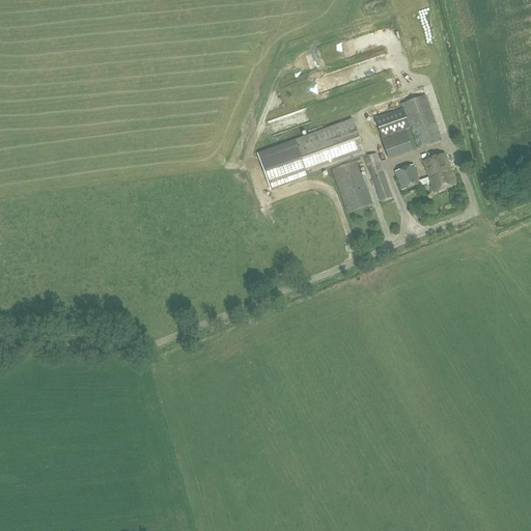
[(337,88),(351,81),(345,71),(332,79),(337,88)]
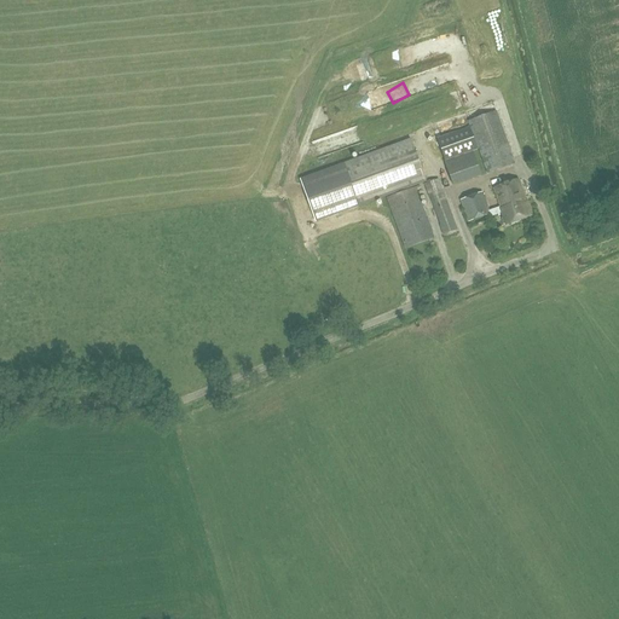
[(496,113),(469,122),(472,127),(479,150),(487,173),(514,165),(496,113)]
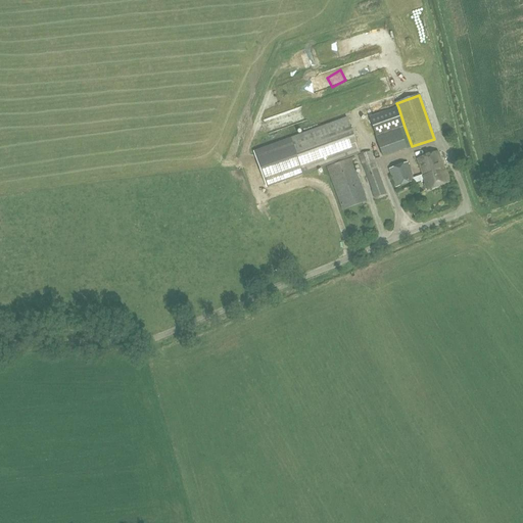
[(399,129),(405,127),(398,107),(369,119),(376,137),(399,129)]
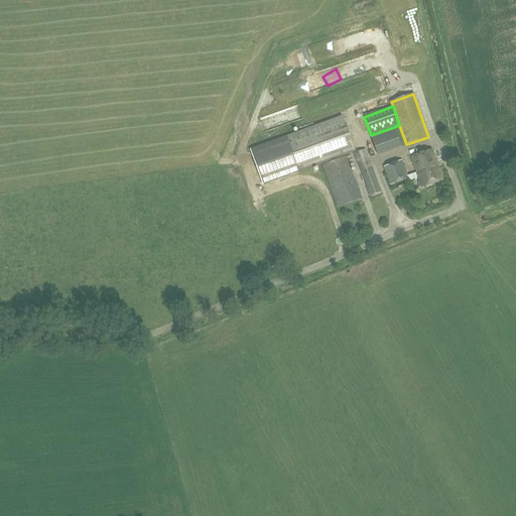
[(355,150),(343,117),(250,151),(262,184),(355,150)]
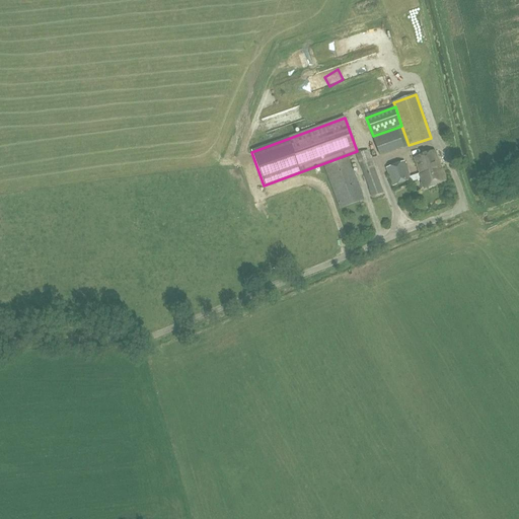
[(403,148),(396,128),(373,136),(372,136),(380,157),(403,148)]
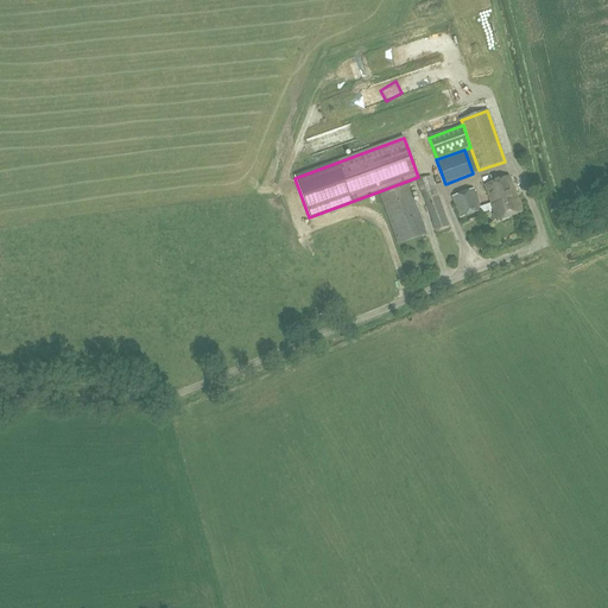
[(430,176),(417,182),(436,230),(449,226),(430,176)]
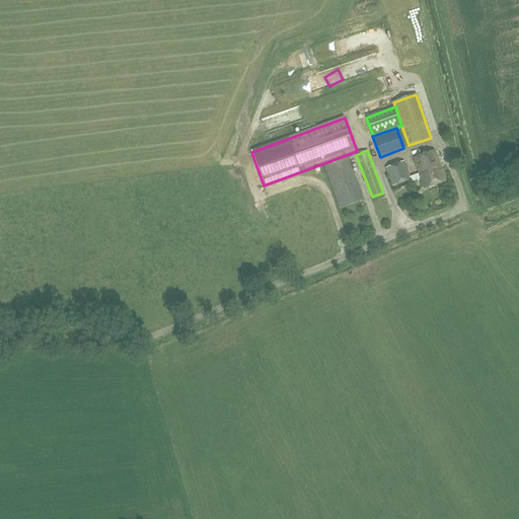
[(422,181),(421,183),(422,189),(425,189),(425,190),(446,181),(442,170),(435,151),(415,158),(420,173),(411,177),(404,161),(386,168),(393,187),(411,180),(412,181),(421,178),(422,181)]
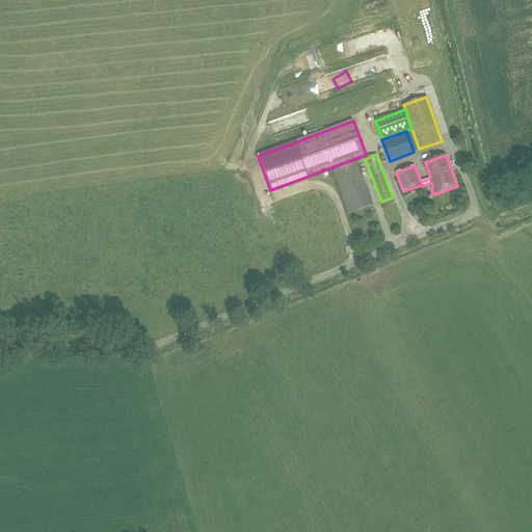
[(357,162),(333,171),(349,214),(373,205),(357,162)]
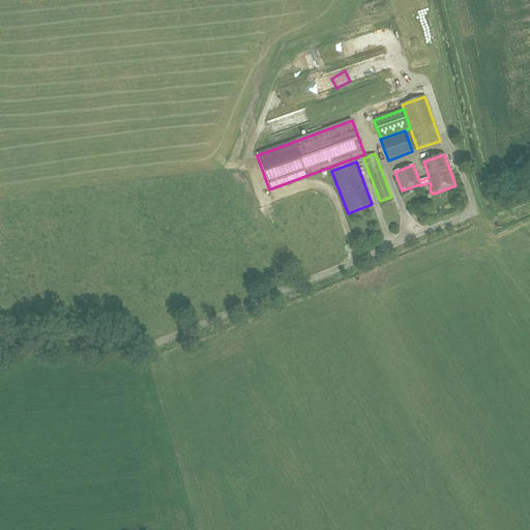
[(421,221),(432,216),(430,211),(419,215),(421,221)]
